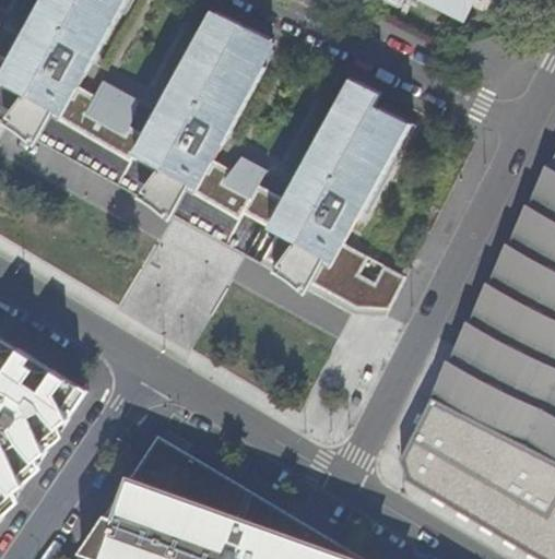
[(0,84),(18,95),(46,113),(125,159),(127,156),(134,159),(152,171),(180,188),(233,219),(237,211),(271,230),(252,262),(338,308),(365,258),(339,245),(356,216),(362,219),(411,125),(372,105),(378,93),(346,78),(278,198),(270,193),(266,203),(250,194),(255,186),(264,167),(237,152),(225,169),(209,161),(270,51),(263,48),(268,39),(212,11),(201,33),(198,32),(138,131),(125,125),(136,97),(96,80),(89,95),(74,86),(117,12),(121,14),(129,0),(37,0),(1,58),(0,57),(0,84)]
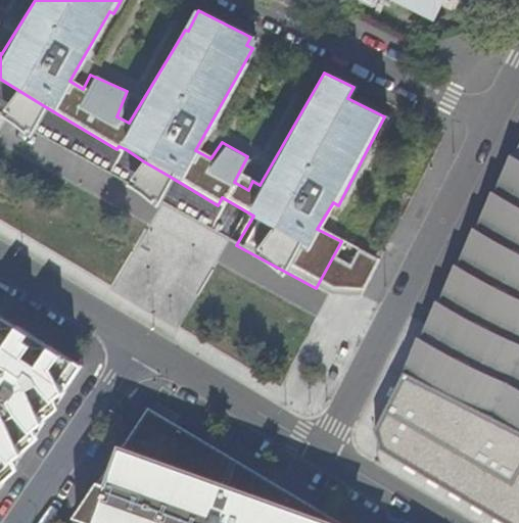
[(16,89),(4,110),(31,126),(43,105),(16,89)]
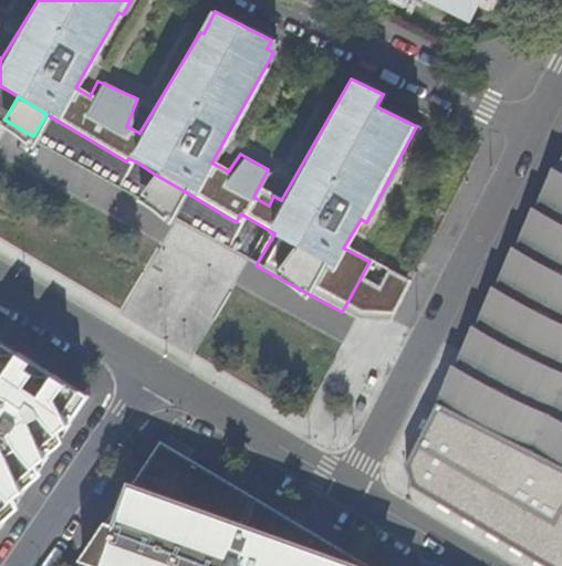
[(561,565),(561,148),(402,465),(407,485),(541,565),(561,565)]
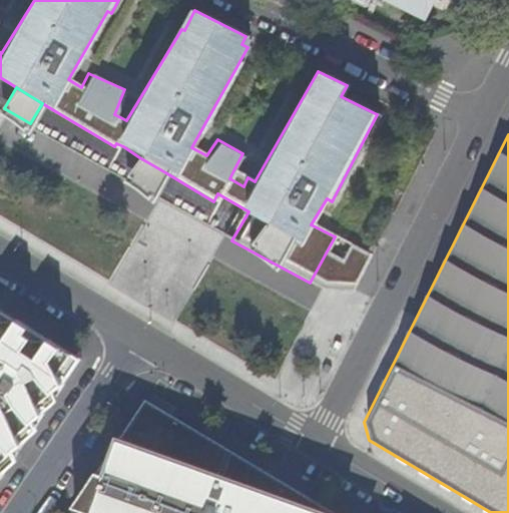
[(139,157),(128,175),(154,191),(165,172),(139,157)]
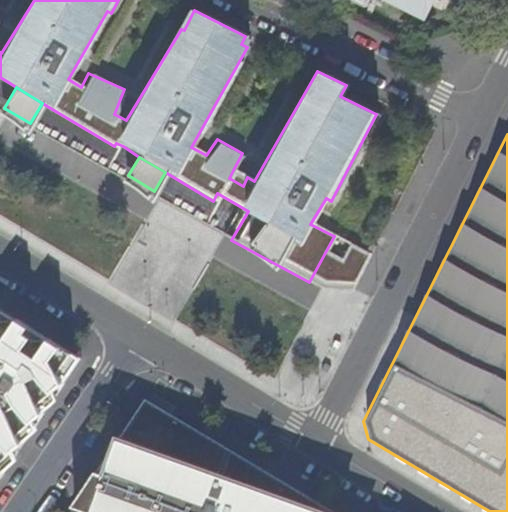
[(323,289),(350,291),(369,254),(348,243),(323,289)]
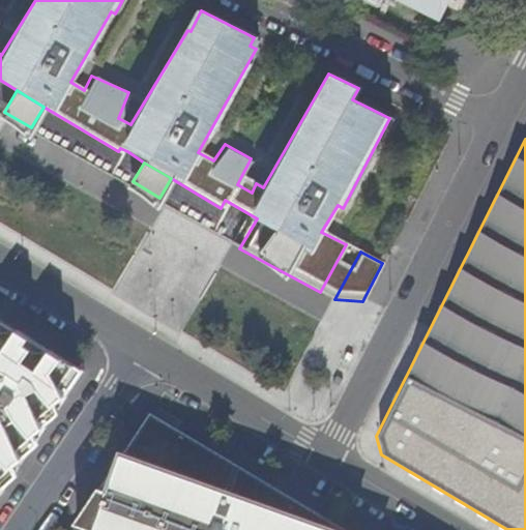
[(322,313),(322,299),(300,299),(300,313),(322,313)]
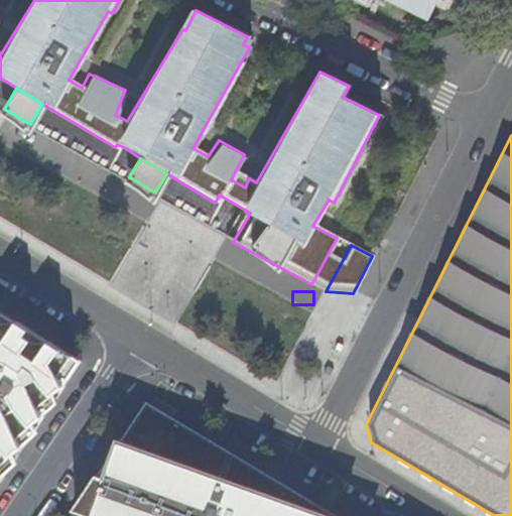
[(0,474),(10,461),(8,457),(24,439),(17,435),(39,417),(34,408),(60,387),(78,362),(0,313),(0,474)]
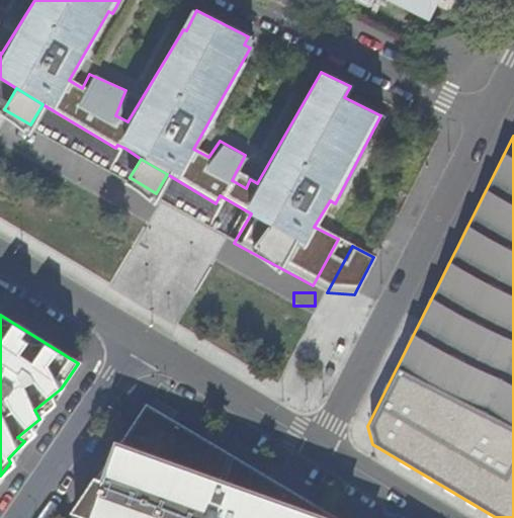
[(334,517),(144,404),(68,517),(334,517)]
